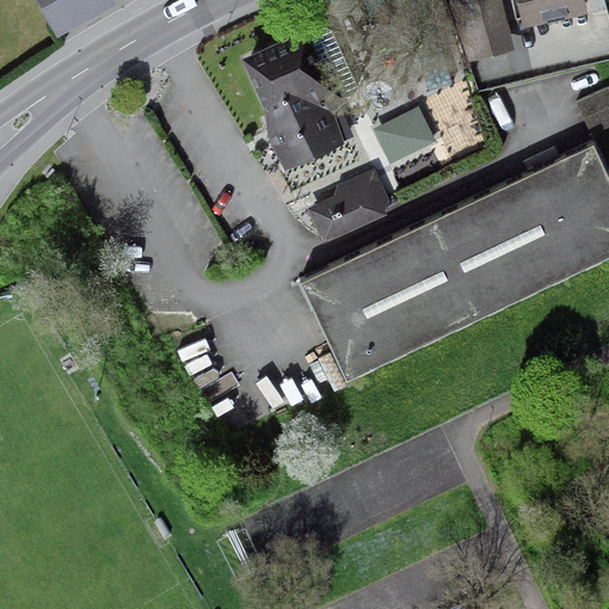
[(38,0),(54,29),(105,0),(38,0)]
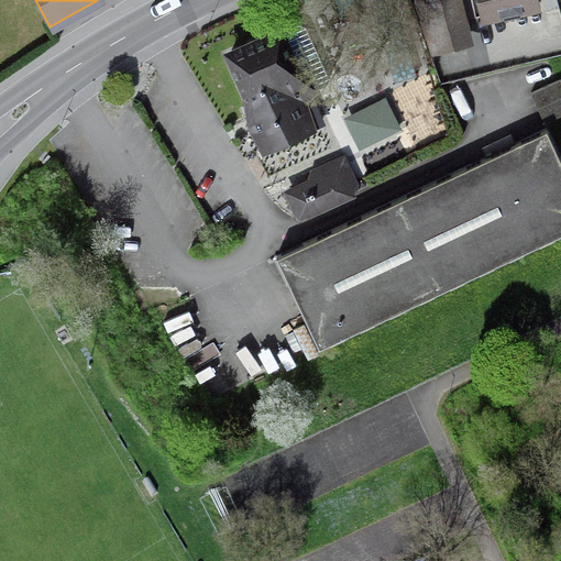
[(460,20),(454,0),(426,0),(433,26),(460,20)]
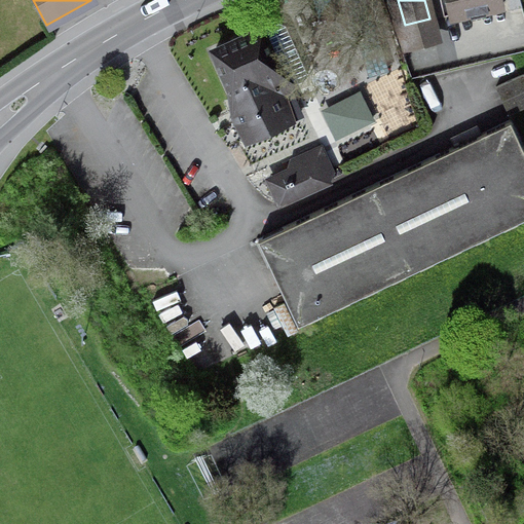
[(447,0),(451,20),(503,8),(501,0),(447,0)]
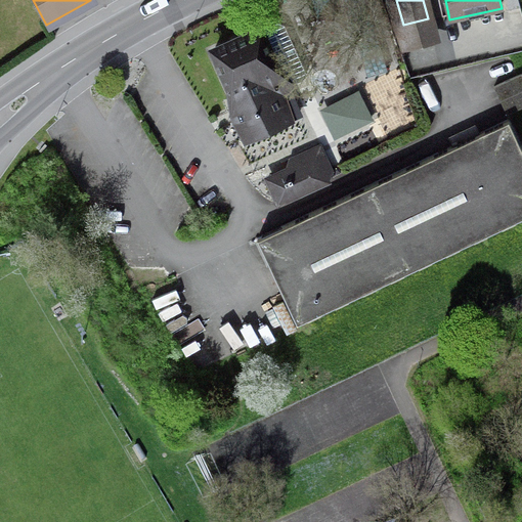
[(232,121),(245,144),(296,120),(285,97),(293,88),(295,84),(304,80),(307,74),(286,25),(277,23),(265,28),(263,23),(210,47),(229,89),(232,121)]
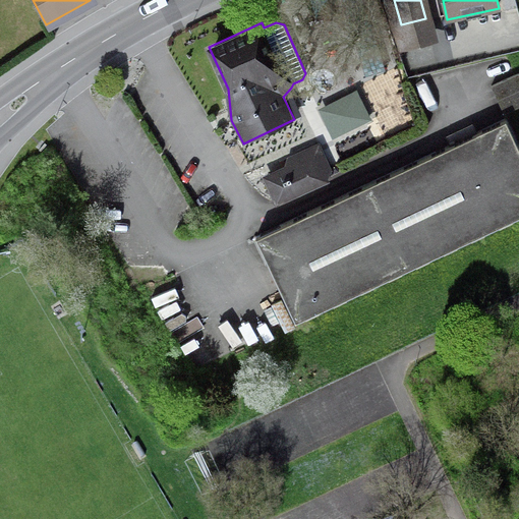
[(518,76),(492,90),(504,117),(518,110),(518,76)]
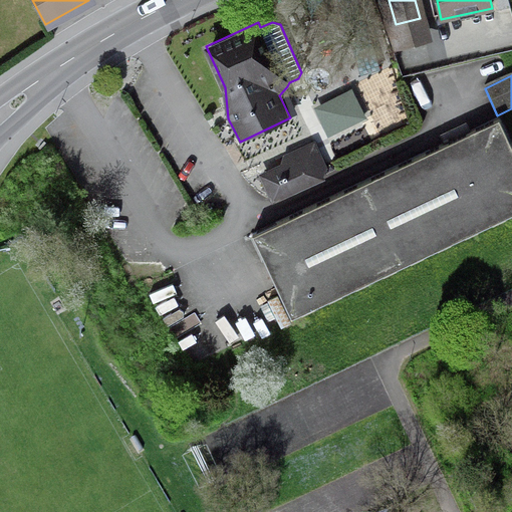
[(511,148),(499,120),(252,237),(291,320),(511,217),(511,148)]
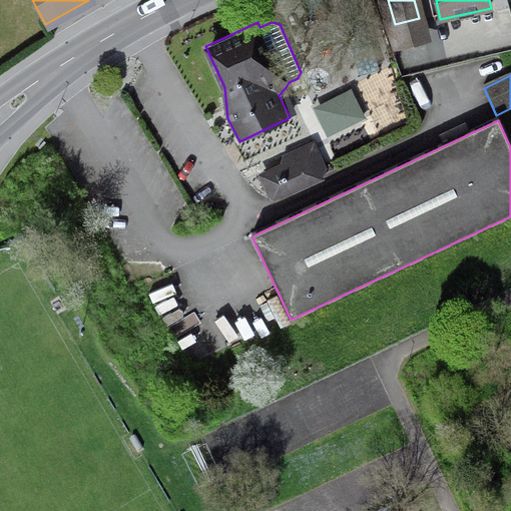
[(264,178),(274,200),(319,179),(310,158),(264,178)]
